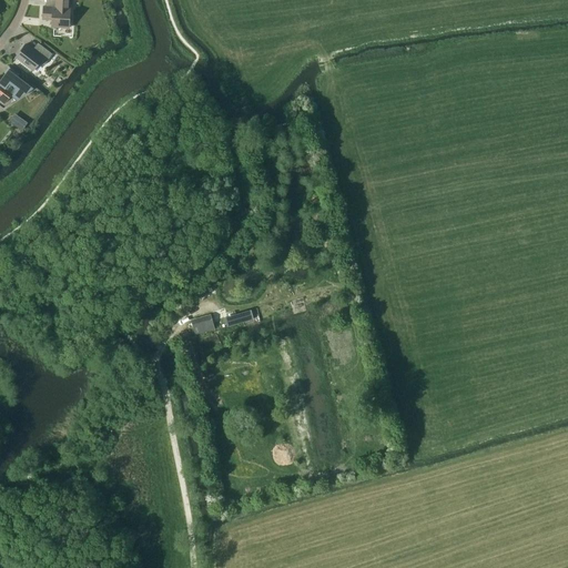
[(69,0),(54,0),(56,7),(43,6),(42,19),(51,19),(51,27),(69,28),(70,8),(69,8),(69,0)]
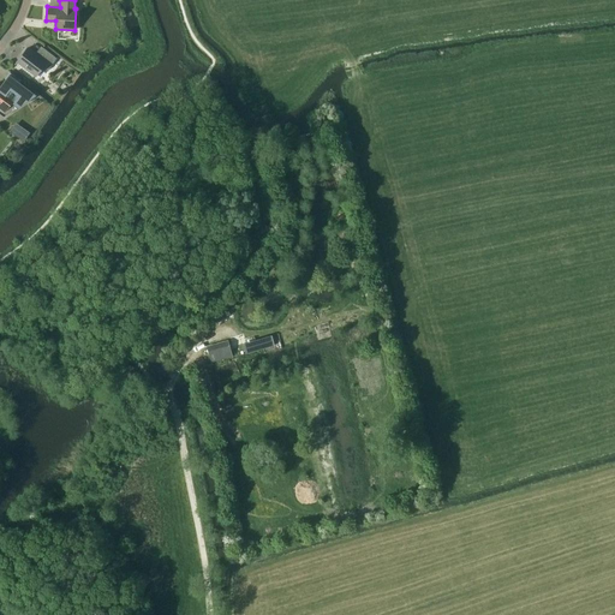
[(40,57),(27,48),(17,61),(36,76),(42,67),(47,71),(57,58),(45,49),(40,57)]
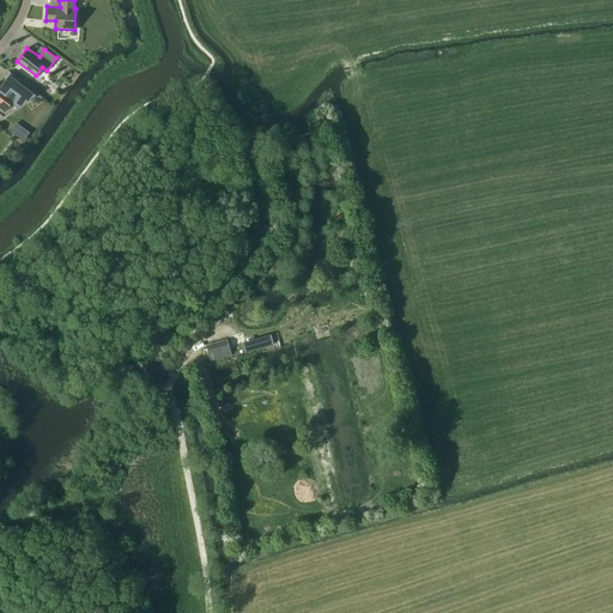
[(20,80),(10,72),(1,84),(2,85),(1,86),(0,85),(0,114),(4,116),(36,95),(19,82),(20,80)]
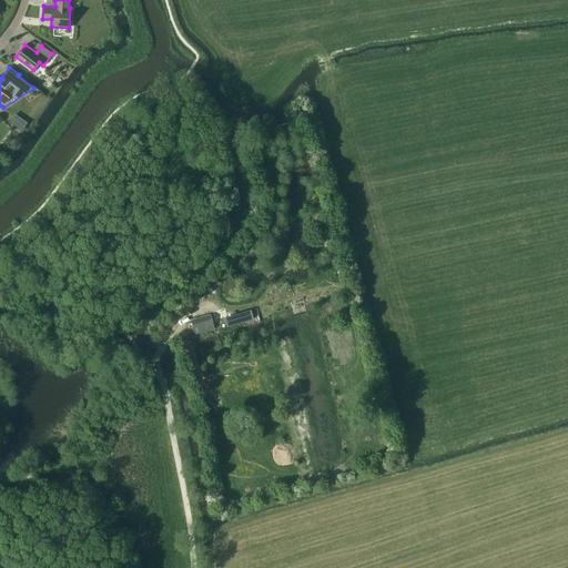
[(18,113),(13,121),(27,128),(31,120),(18,113)]
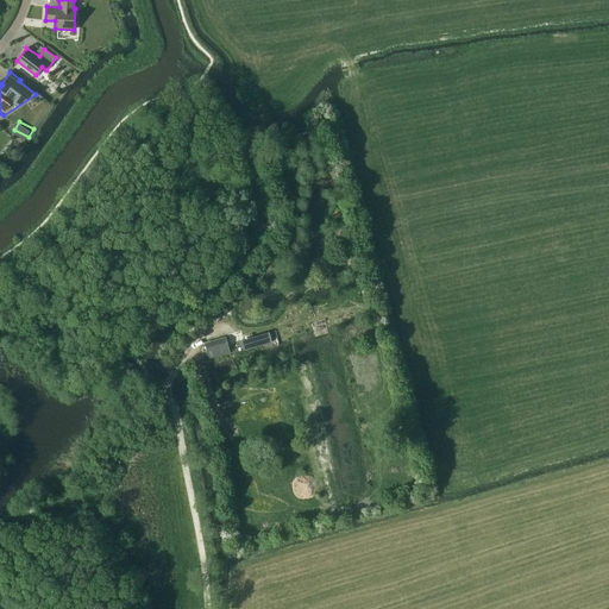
[(225,305),(212,312),(215,319),(228,312),(225,305)]
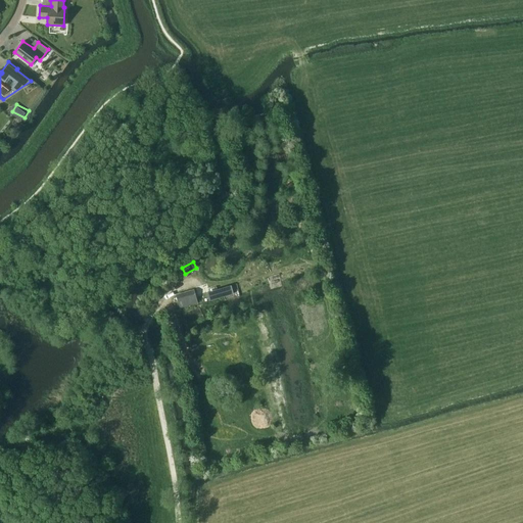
[(197,302),(193,288),(175,293),(179,307),(197,302)]
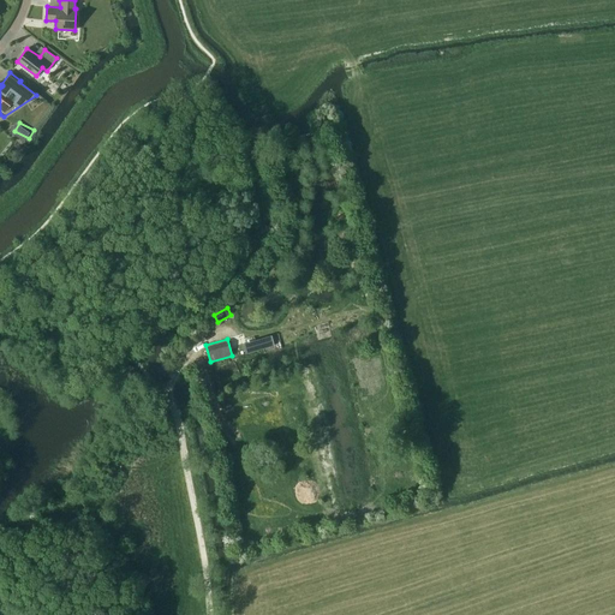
[(365,365),(366,389),(378,389),(377,365),(365,365)]
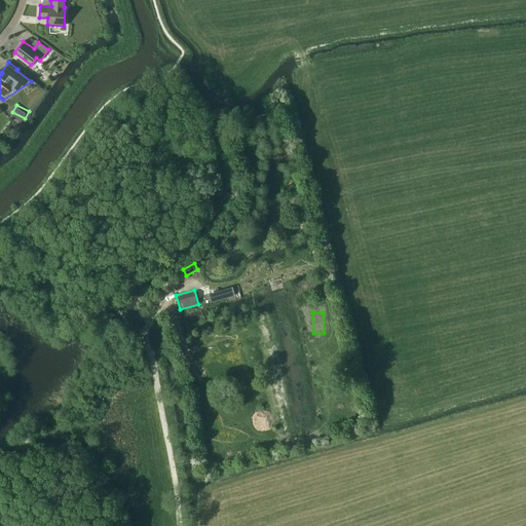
All buildings are outlined.
